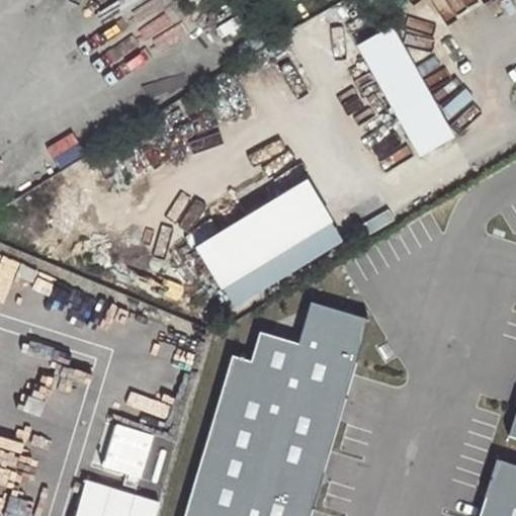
[(392,24),(360,43),(421,151),(452,133),(392,24)]
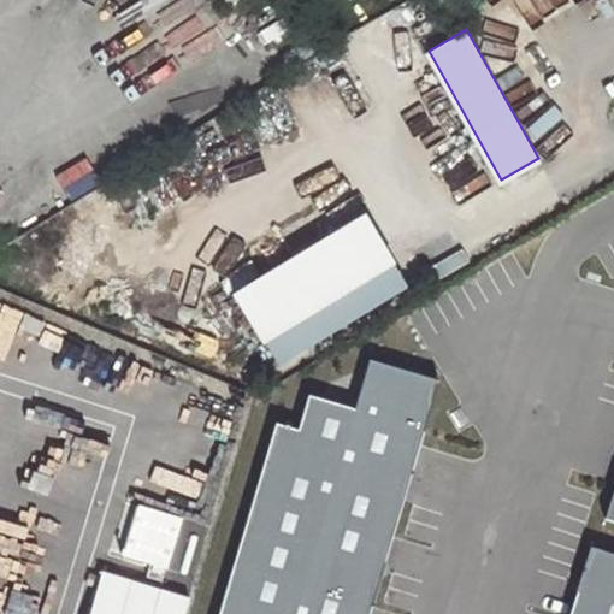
[(355,210),(225,289),(267,358),(397,279),(355,210)]
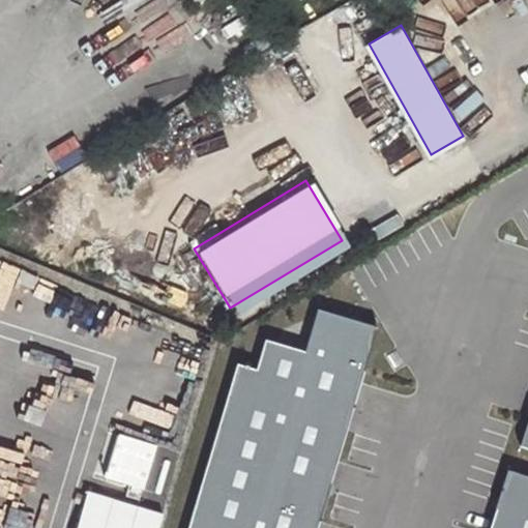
[(237,362),(186,527),(316,527),(377,329),(318,311),(305,351),(266,339),(257,368),(237,362)]
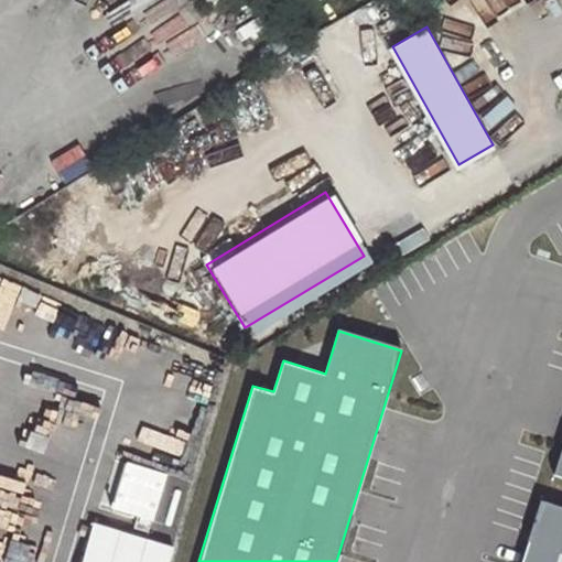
[(561,439),(551,472),(561,475),(561,439)]
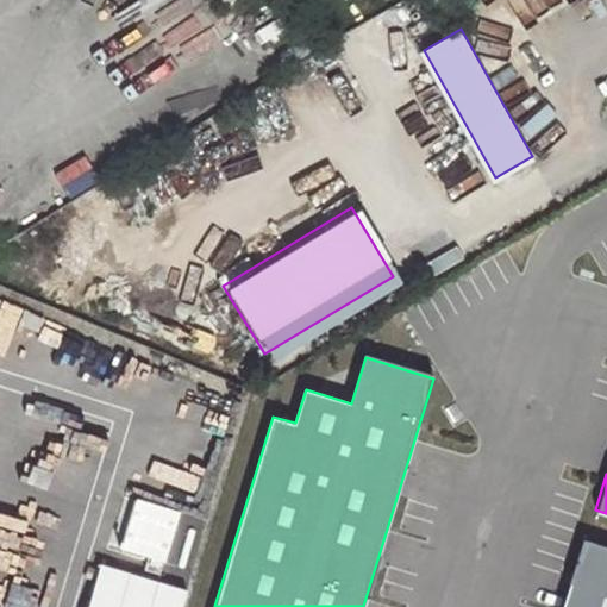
[(133,492),(117,543),(168,559),(185,507),(133,492)]
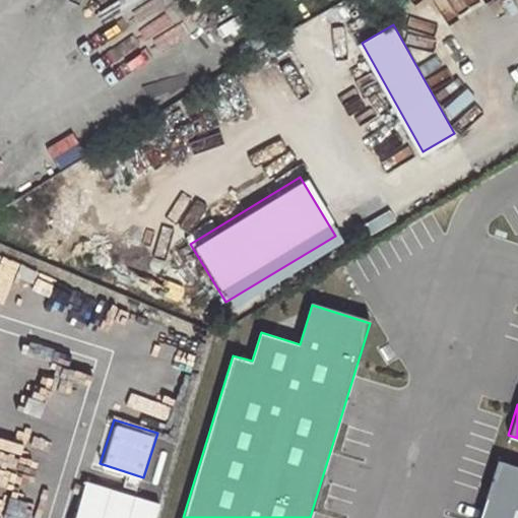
[(517,517),(517,465),(503,461),(484,517),(517,517)]
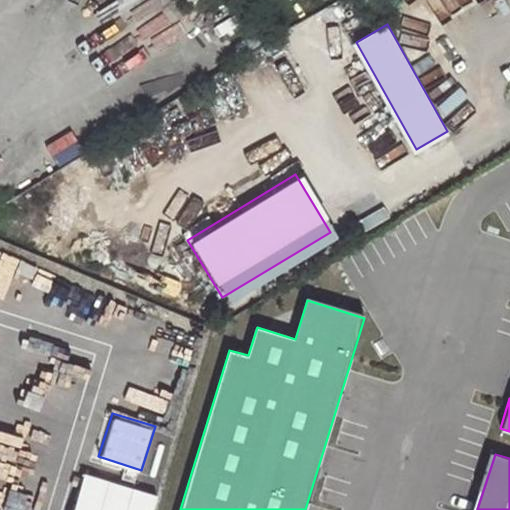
[(86,475),(75,509),(153,509),(158,496),(86,475)]
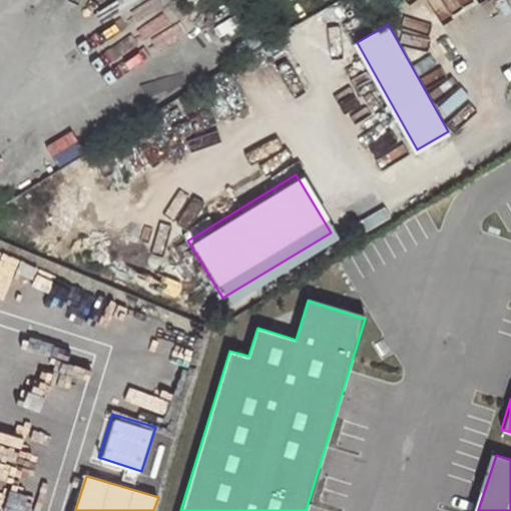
All buildings are outlined.
